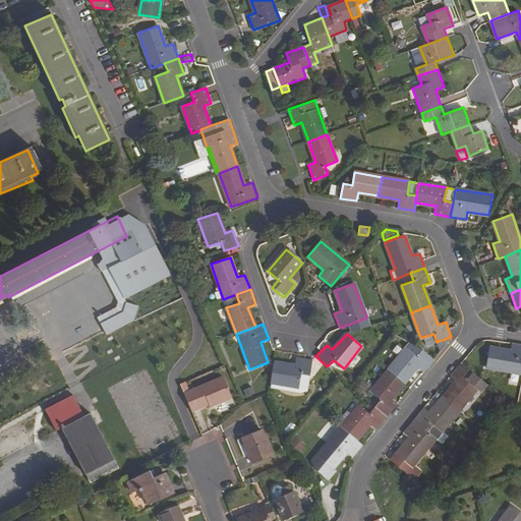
[(520,344),(512,343),(511,351),(489,347),(485,367),(520,373),(520,344)]
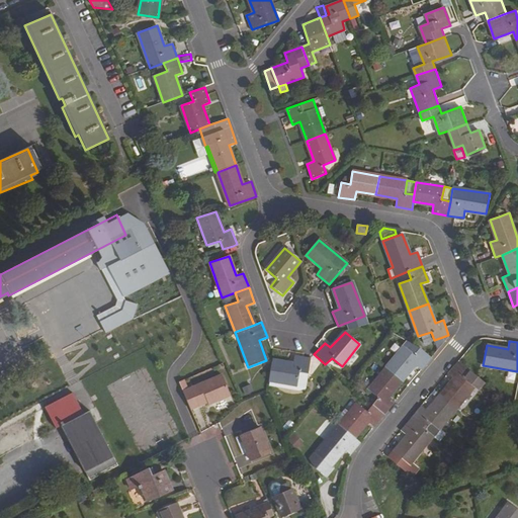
[(421,370),(431,358),(419,348),(414,355),(404,347),(385,368),(401,380),(415,364),(421,370)]
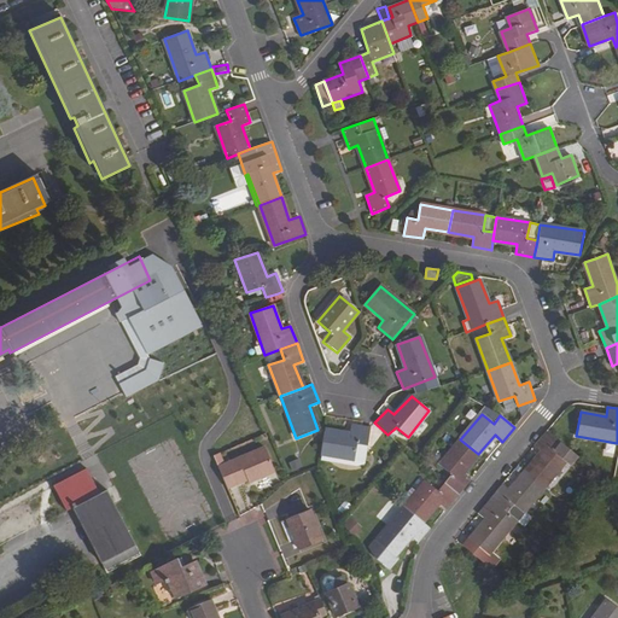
[(351,425),(350,435),(325,431),(320,454),(354,460),(356,444),(367,447),(371,429),(351,425)]
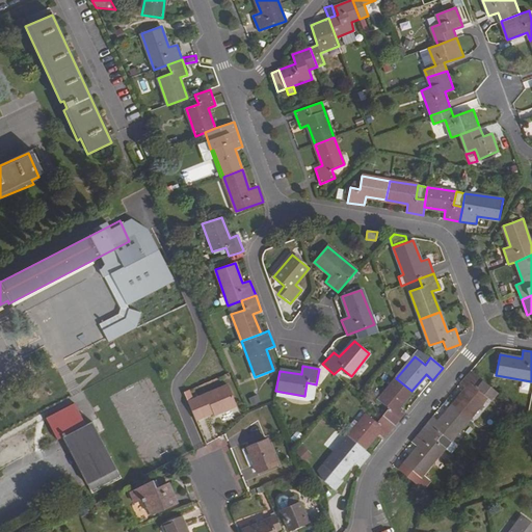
[(467,389),(452,405),(469,419),(487,397),(491,400),(498,393),(470,371),(459,383),(467,389)]
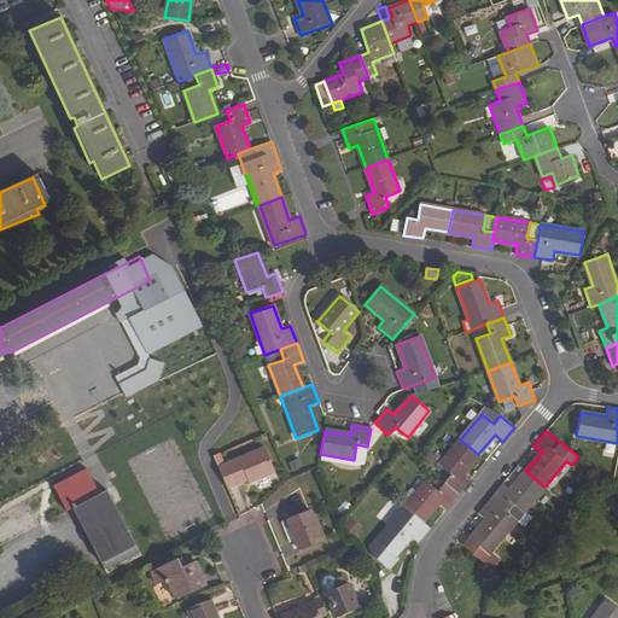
[(470,481),(461,474),(478,454),(460,439),(438,465),(450,476),(444,483),(458,494),(470,481)]
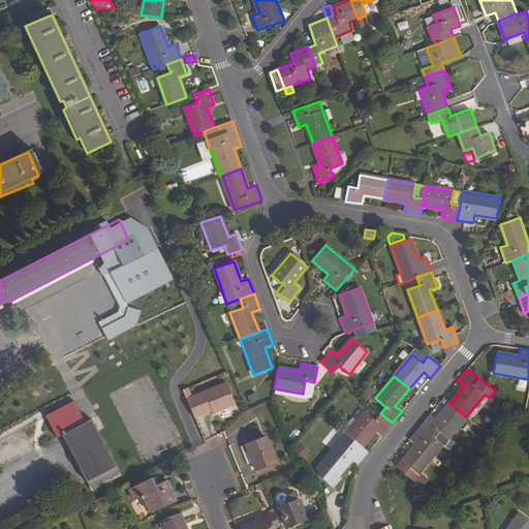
[(187,387),(182,390),(194,418),(211,411),(215,409),(216,411),(235,404),(225,383),(191,398),(187,387)]
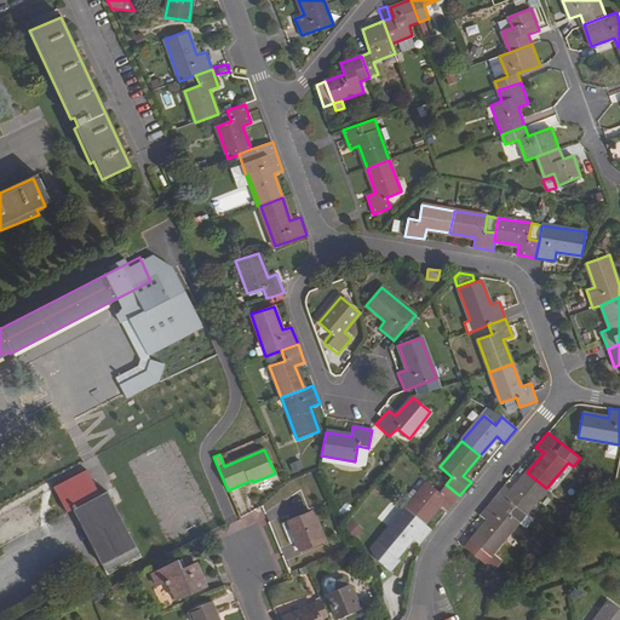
[(293,472),(303,469),(299,460),(290,464),(293,472)]
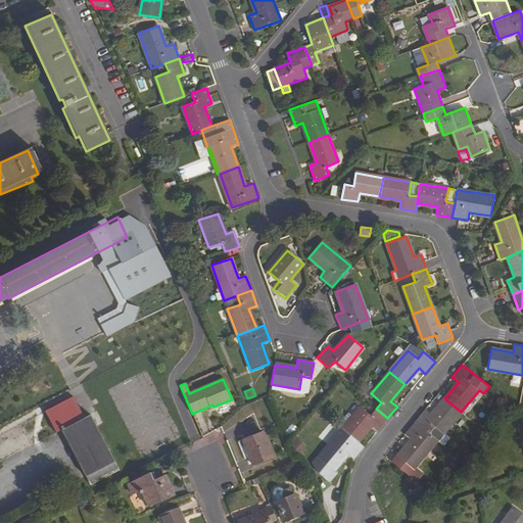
[(0,460),(58,431),(64,443),(76,466),(87,487),(120,471),(91,416),(85,419),(74,397),(45,412),(42,406),(0,427),(0,460)]
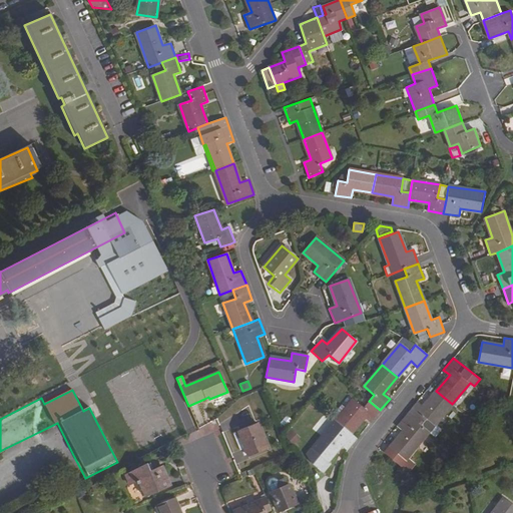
[(428,432),(452,404),(436,391),(423,407),(417,402),(407,414),(428,432)]
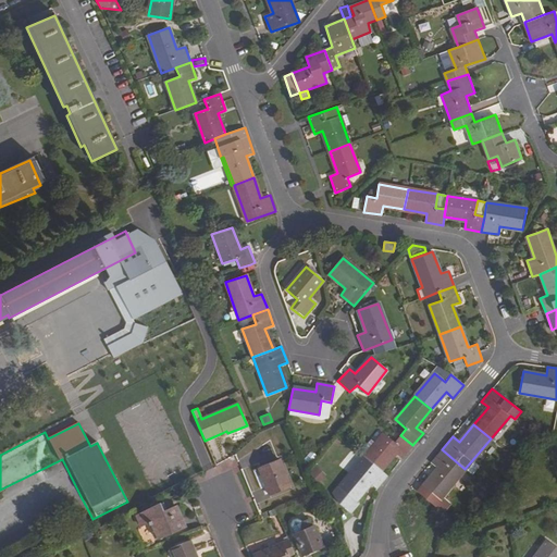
[(401,459),(412,445),(400,435),(394,443),(383,434),(363,457),(380,471),(395,453),(401,459)]
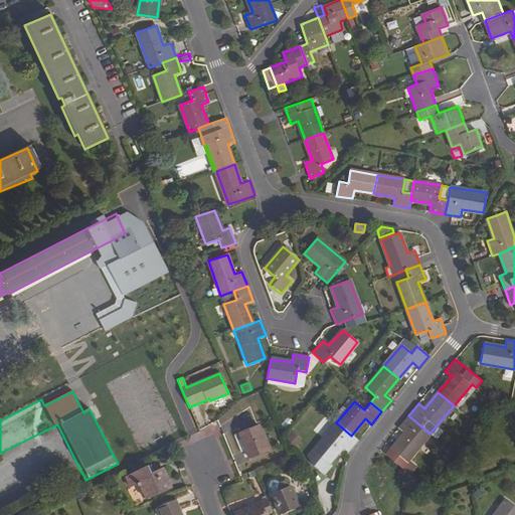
[(430,434),(408,415),(397,427),(404,434),(390,450),(406,462),(431,434),(430,434)]
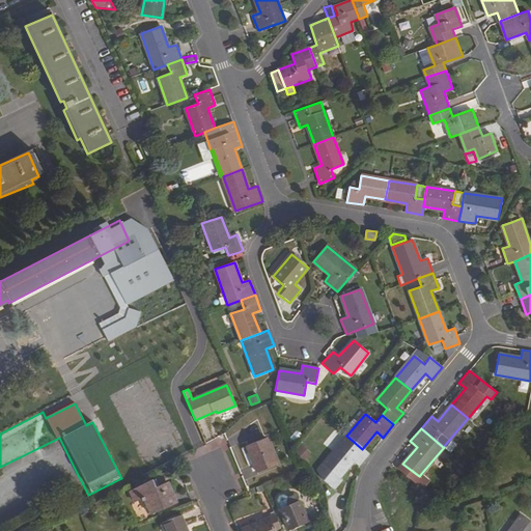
[(276,463),(264,436),(245,444),(256,470),(276,463)]
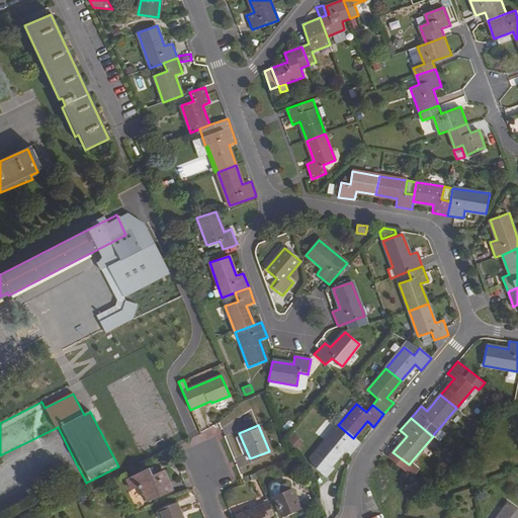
[(360,443),(353,438),(338,425),(311,458),(314,466),(327,477),(334,468),(331,465),(344,450),(350,455),(360,443)]
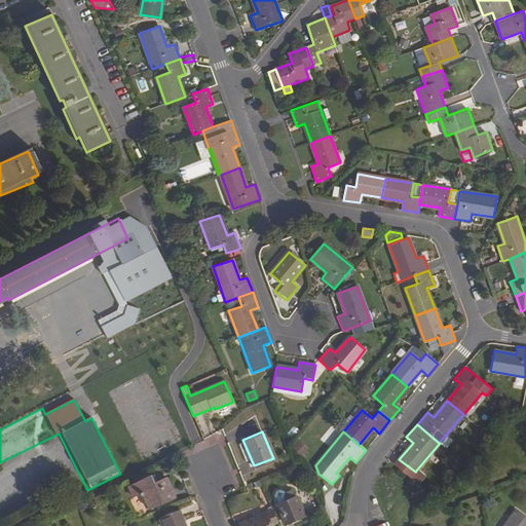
[(406,438),(395,455),(400,457),(410,440),(406,438)]
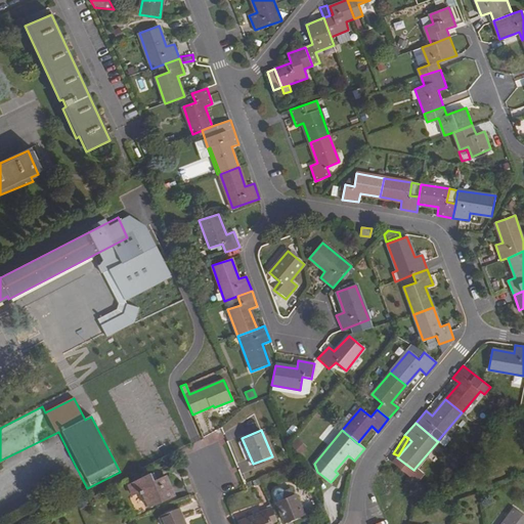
[(297,439),(291,446),(301,454),(307,446),(297,439)]
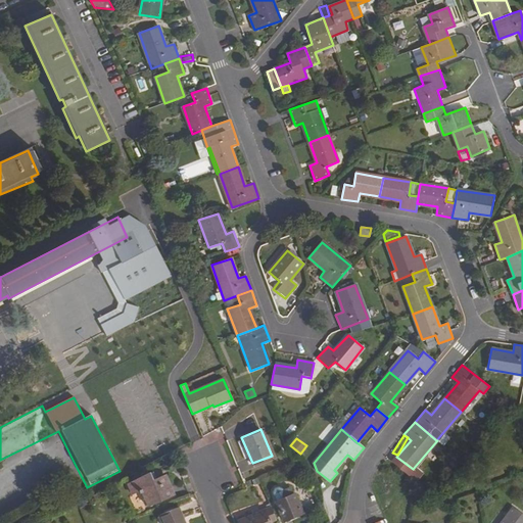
[(139,489),(146,506),(172,495),(162,475),(151,480),(147,472),(123,482),(126,491),(135,487),(136,490),(139,489)]
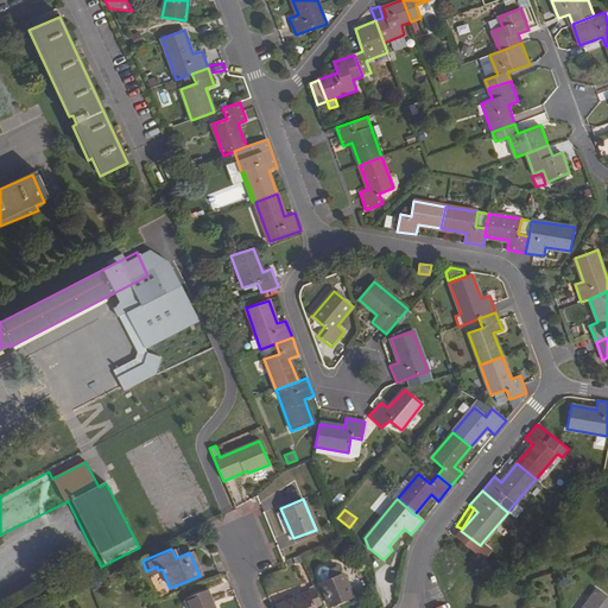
[(321,582),(320,582),(329,606),(352,596),(342,574),(340,574),(337,565),(328,569),(327,567),(323,564),(318,567),(316,571),(321,582)]
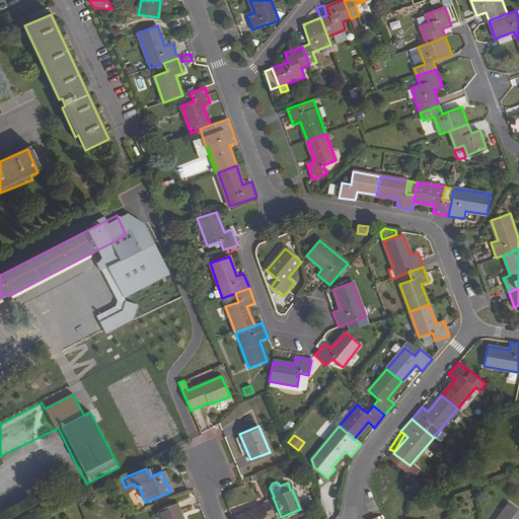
[(267,518),(274,516),(268,502),(262,505),(261,504),(235,515),(237,518),(267,518)]
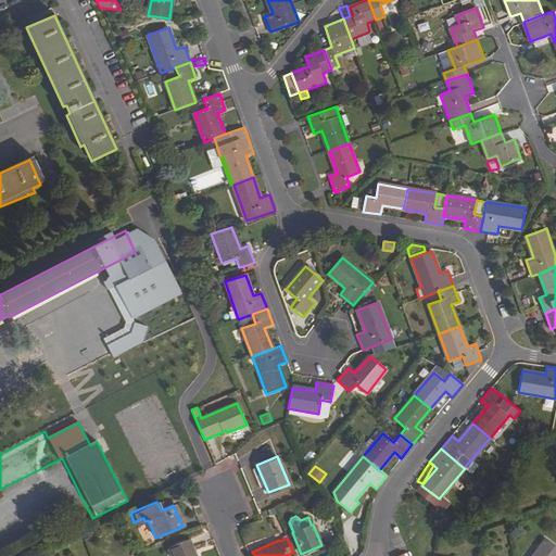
[(194,555),(188,539),(168,546),(172,555),(194,555)]
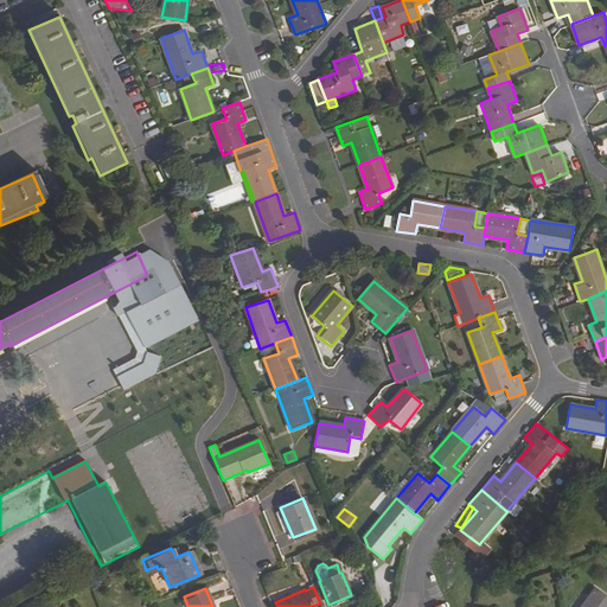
[(606,606),(606,596),(599,590),(585,606),(606,606)]
